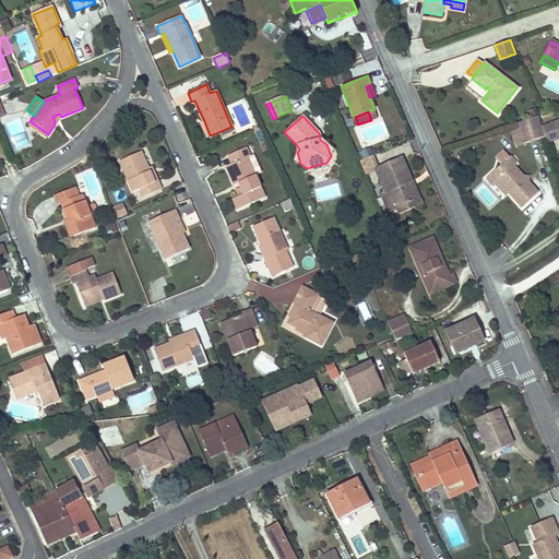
[(537,116),(518,122),(524,143),(545,137),(542,127),(537,116)]
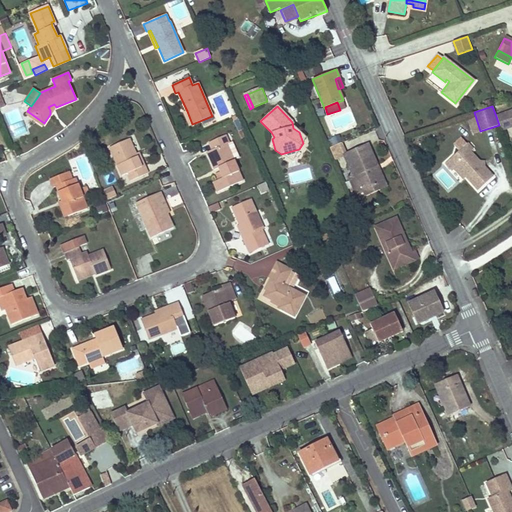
[(499,125),(501,130),(511,125),(511,110),(496,116),(499,125)]
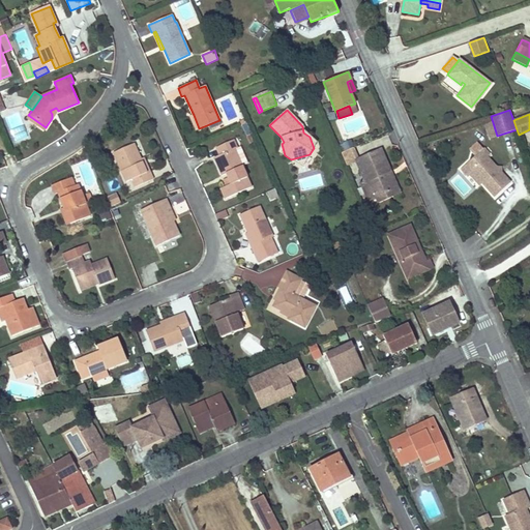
[(46,127),(28,115),(27,117),(45,129),(46,127)]
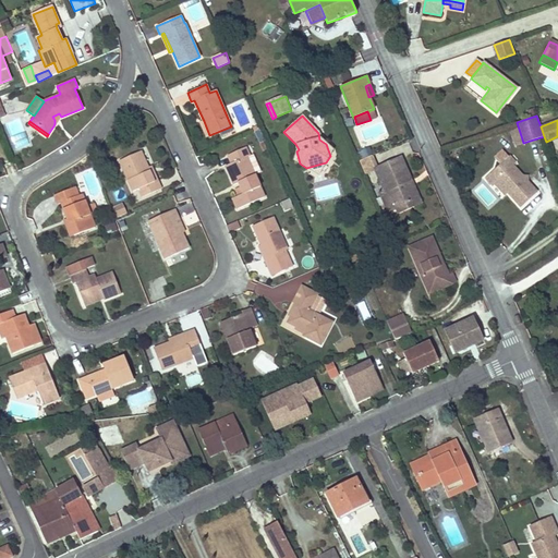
[(209,135),(204,121),(201,122),(206,136),(209,135)]
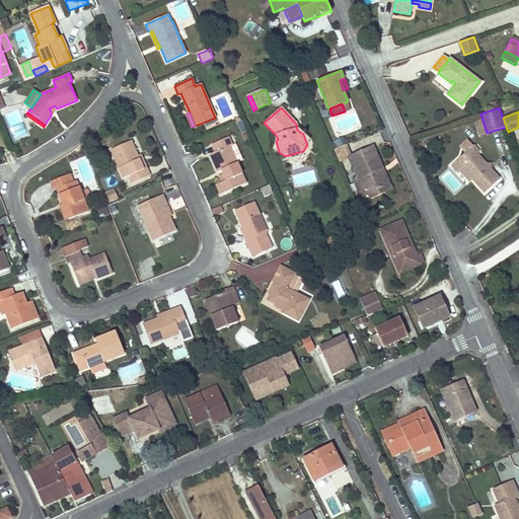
[(233,165),(226,148),(229,146),(232,145),(228,137),(212,144),(215,152),(209,154),(217,172),(222,170),(224,169),(226,173),(223,174),(219,176),(222,182),(216,184),(220,195),(245,184),(236,163),(233,165)]
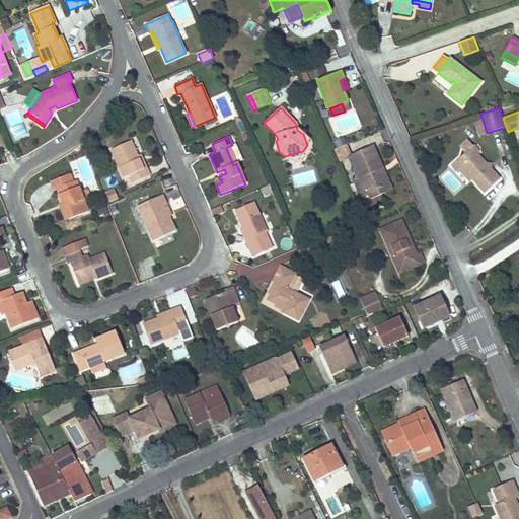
[(143,169),(137,155),(131,141),(110,149),(124,178),(129,176),(132,183),(150,175),(147,167),(143,169)]
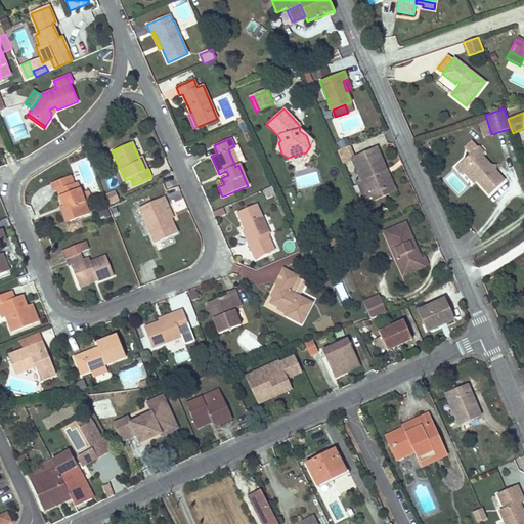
[(354,158),(349,146),(338,151),(343,165),(352,161),(351,159),(354,158)]
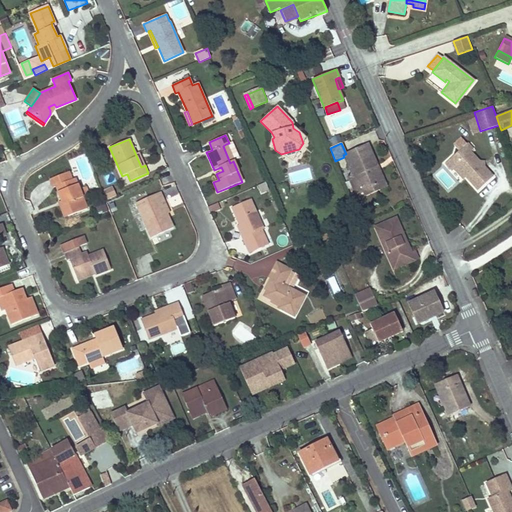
[(467,143),(455,154),(460,161),(455,165),(466,177),(477,190),(493,177),(483,166),(480,166),(480,162),(470,152),(472,150),(467,143)]
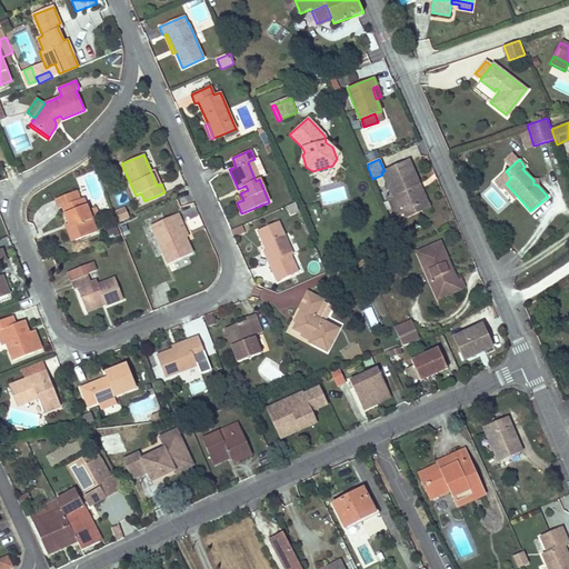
[(259,179),(251,160),(248,162),(256,181),(259,179)]
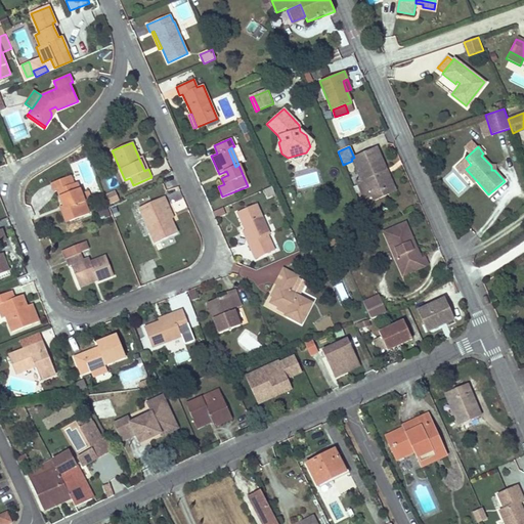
[(363,199),(372,194),(389,187),(382,170),(385,169),(376,148),(354,158),(351,159),(352,161),(360,179),(356,181),(363,199)]
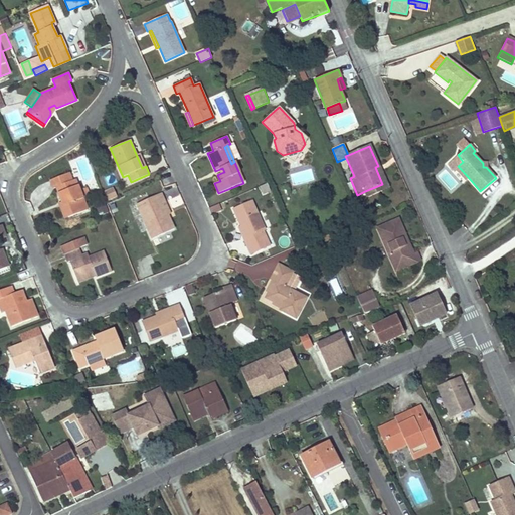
[(301,150),(283,155),(295,161),(301,150)]
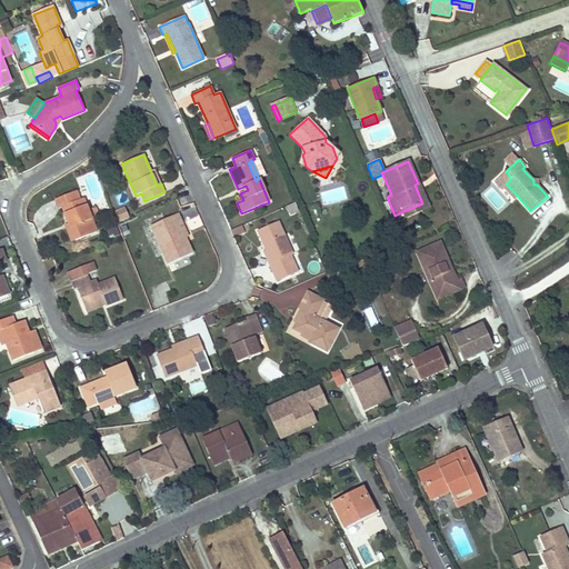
[(155,169),(150,170),(157,186),(161,183),(155,169)]
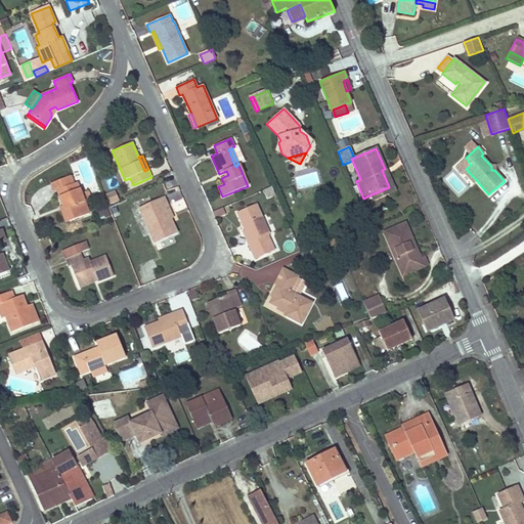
[(466,158),(461,163),(466,169),(471,165),(466,158)]
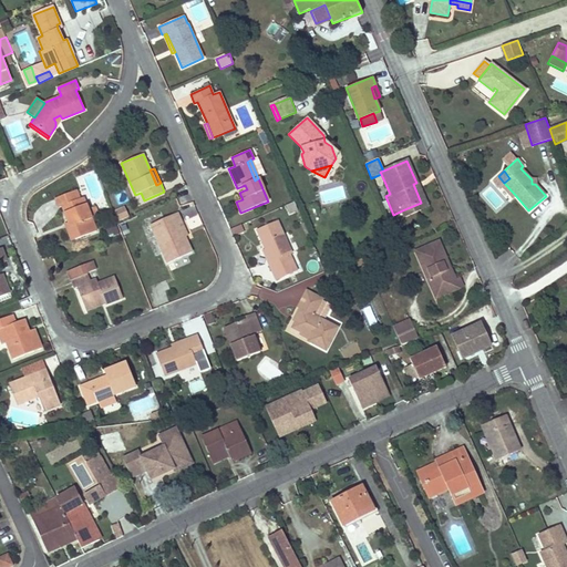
[(421,203),(402,210),(404,216),(426,206),(416,183),(413,184),(421,203)]
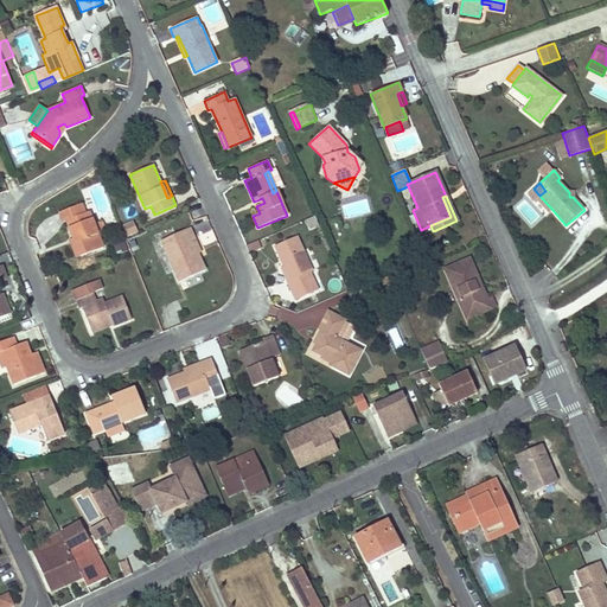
[(553,210),(540,196),(536,199),(549,213),(553,210)]
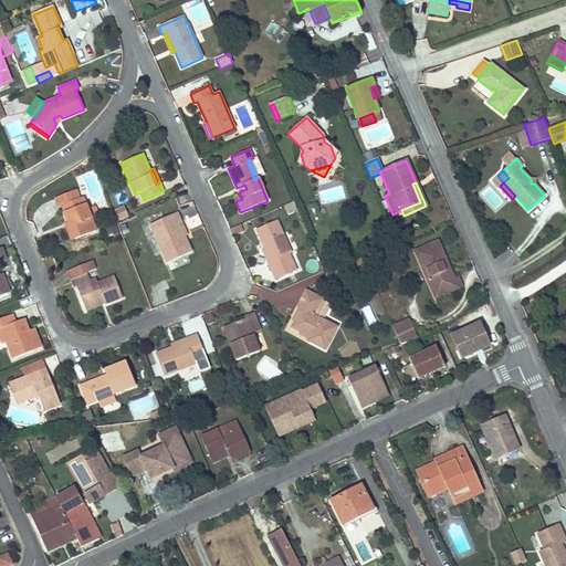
[(62,206),(69,221),(75,239),(96,231),(93,220),(88,210),(83,197),(81,198),(79,199),(75,190),(56,198),(60,207),(62,206)]
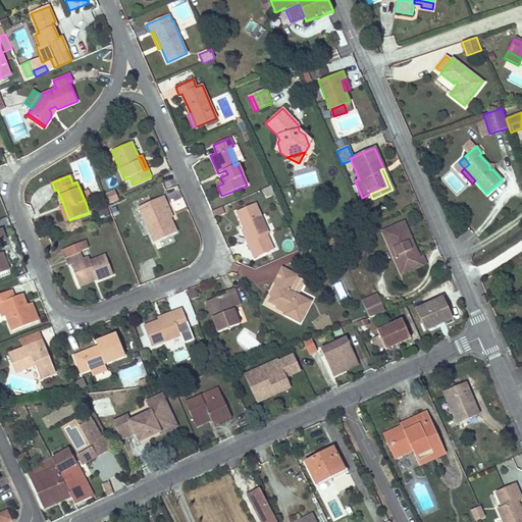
[(265,198),(273,194),(270,187),(262,190),(265,198)]
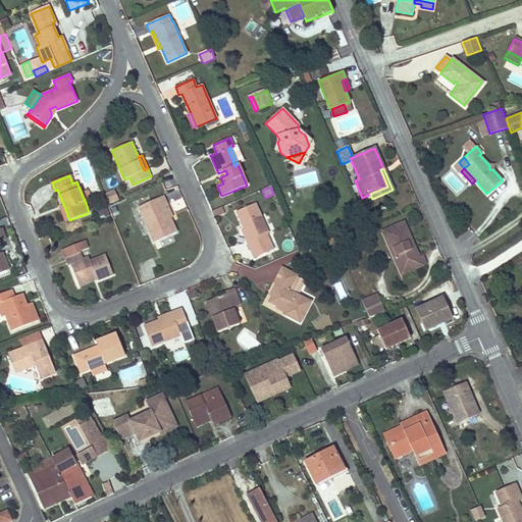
[(114,190),(105,194),(109,204),(118,201),(114,190)]
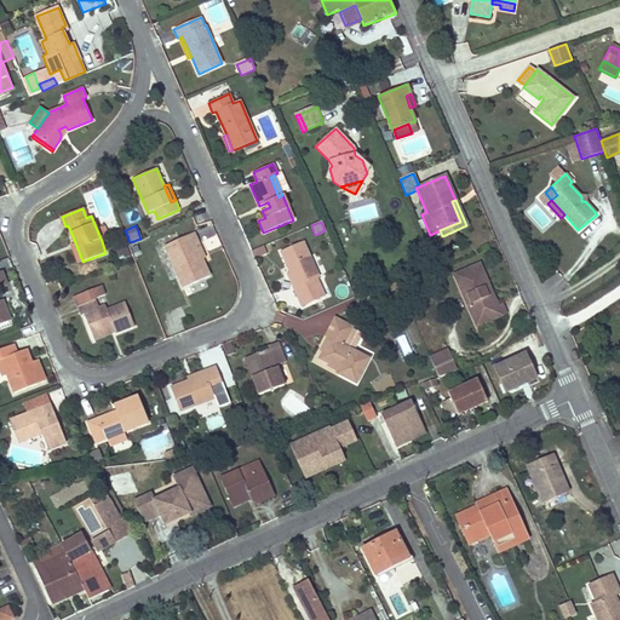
[(104,228),(97,230),(102,241),(109,237),(104,228)]
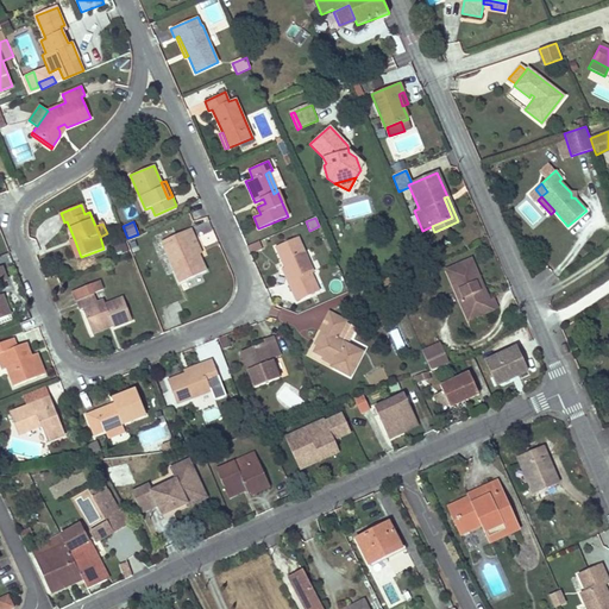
[(198,255),(192,240),(194,239),(189,228),(161,242),(180,282),(206,271),(198,255)]
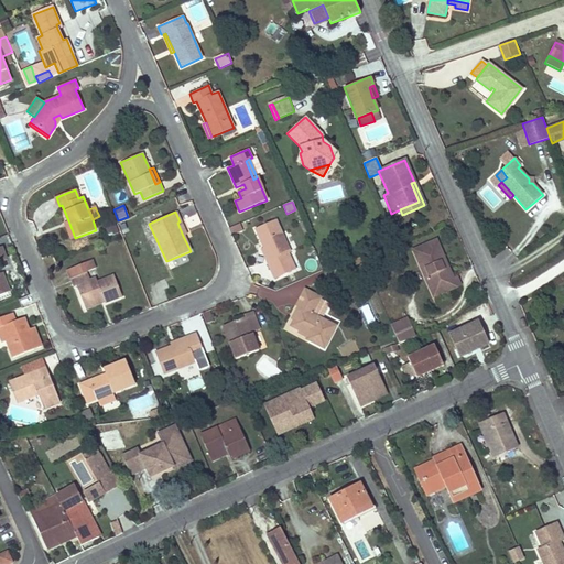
[(255,228),(263,247),(269,260),(280,257),(286,273),(294,270),(288,253),(290,252),(275,219),(255,228)]
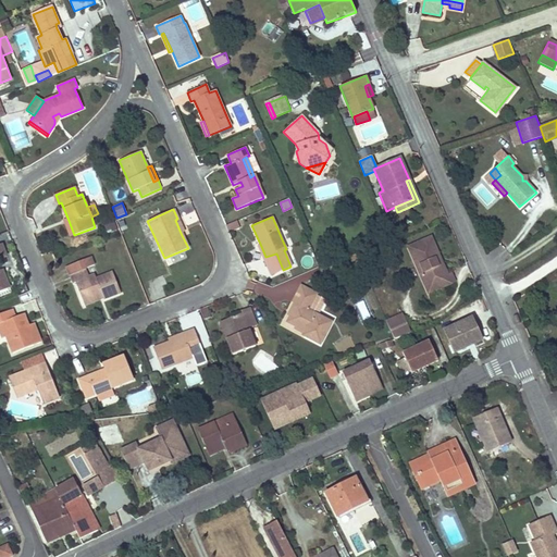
[(74,235),(67,218),(64,219),(71,236),(74,235)]
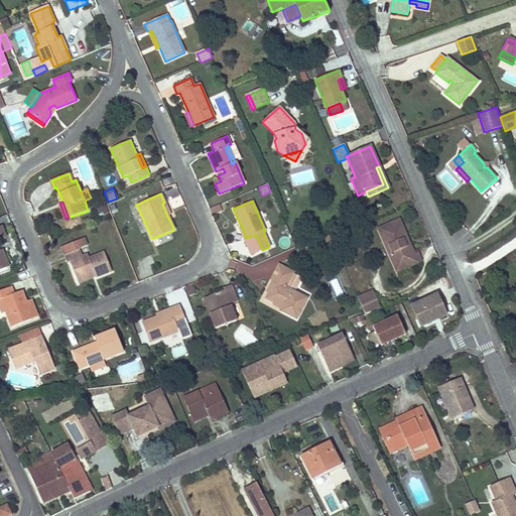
[(100,217),(109,212),(105,205),(96,210),(100,217)]
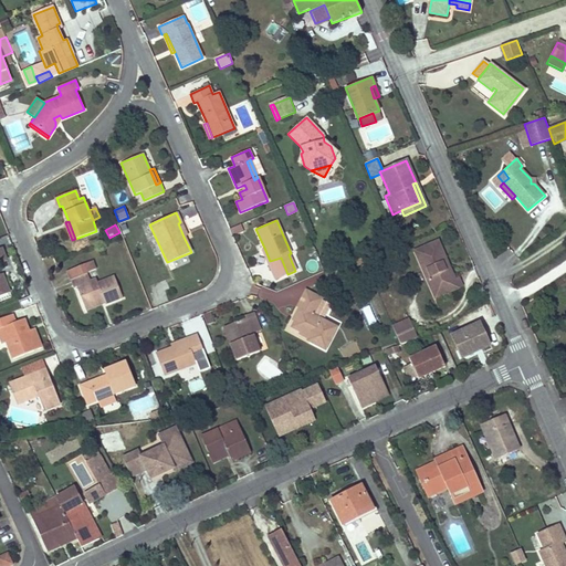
[(415,250),(423,270),(427,268),(430,276),(427,278),(435,297),(461,285),(458,276),(453,279),(451,273),(446,272),(440,259),(443,254),(437,240),(415,250)]
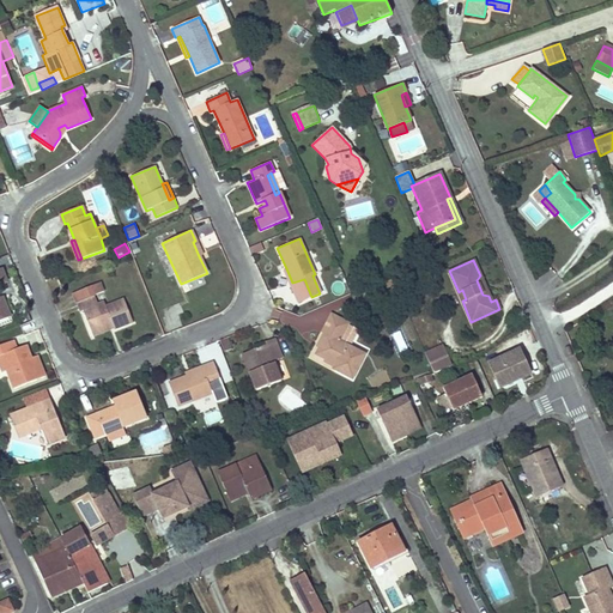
[(0,283),(7,281),(2,268),(0,269),(0,320),(11,316),(4,298),(0,298),(0,283)]
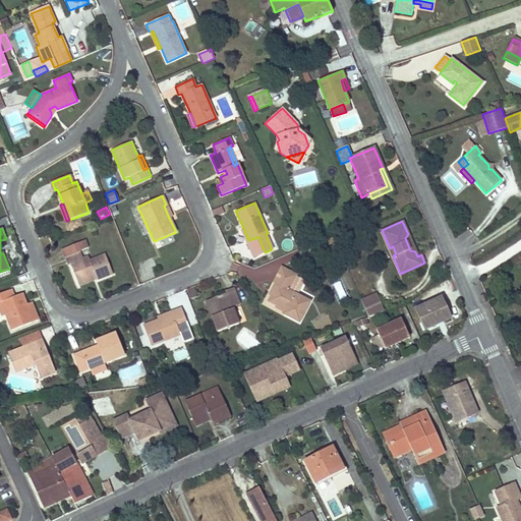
[(248,240),(243,228),(240,229),(252,257),(265,252),(258,237),(248,240)]
